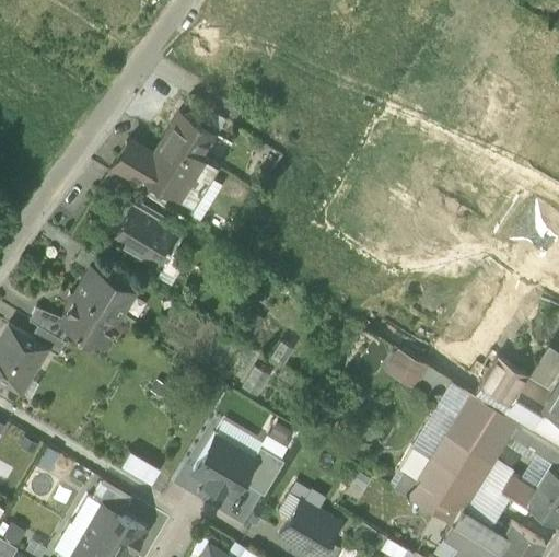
[(179,114),(152,159),(151,160),(185,181),(186,180),(200,155),(213,134),(179,114)]
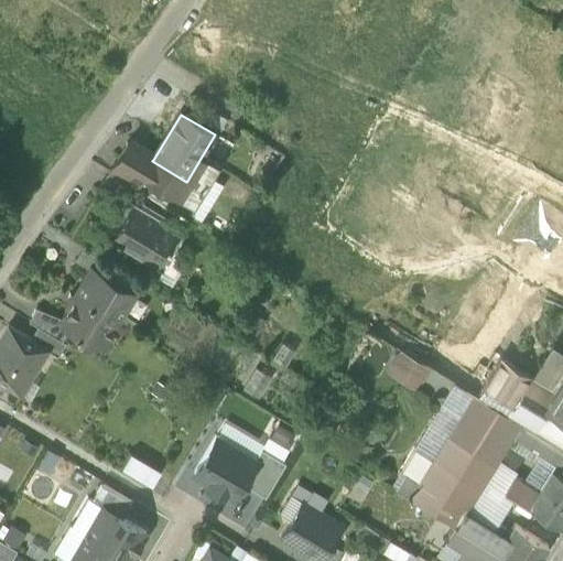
[(128,144),(110,174),(133,189),(136,190),(144,174),(140,171),(149,157),(128,144)]
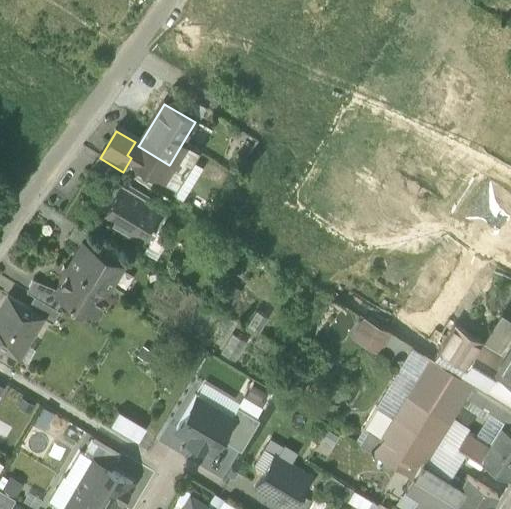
[(185,173),(170,164),(169,165),(138,146),(139,145),(135,142),(127,155),(131,158),(123,172),(169,201),(176,189),(186,195),(196,180),(185,173)]
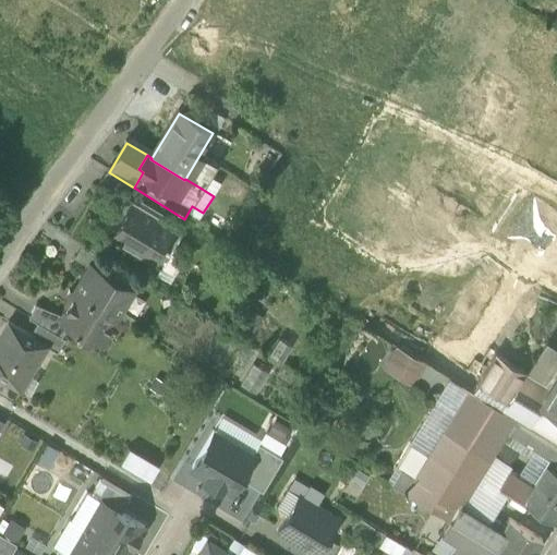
[(216,165),(200,155),(185,179),(202,189),(216,165)]
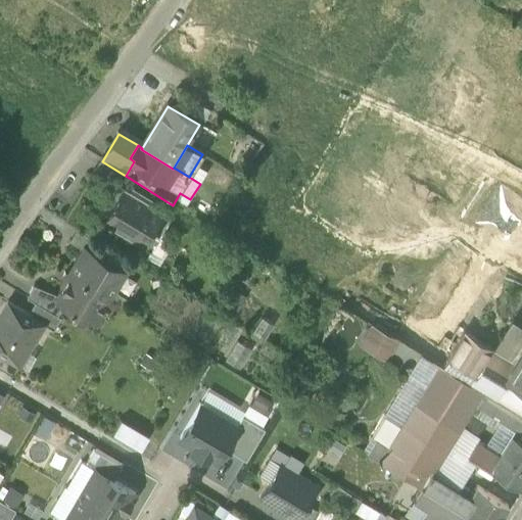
[(117,186),(124,175),(102,161),(95,173),(117,186)]
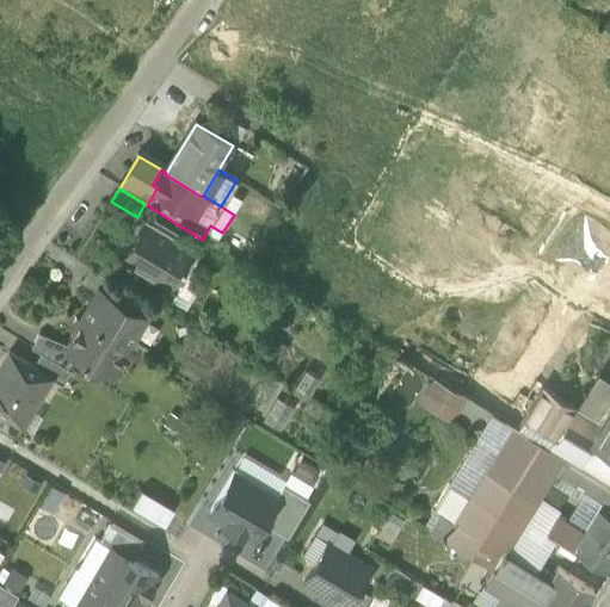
[(119,261),(171,292),(180,276),(195,253),(145,222),(119,261)]
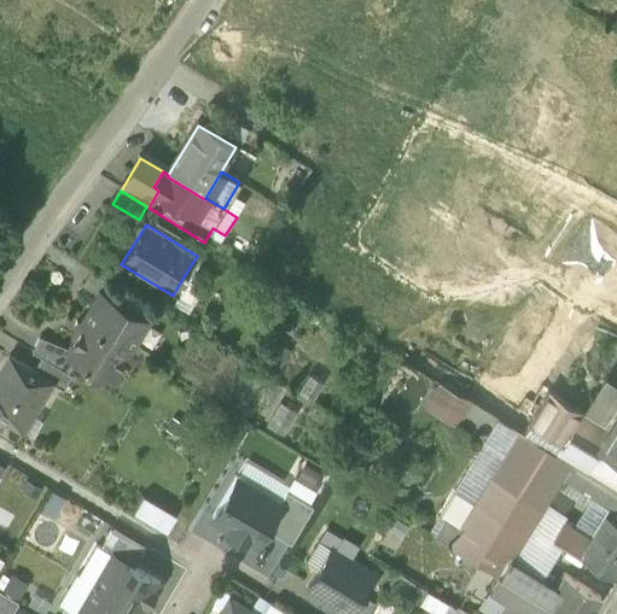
[(102,297),(111,303),(118,291),(91,274),(82,288),(100,299),(102,297)]
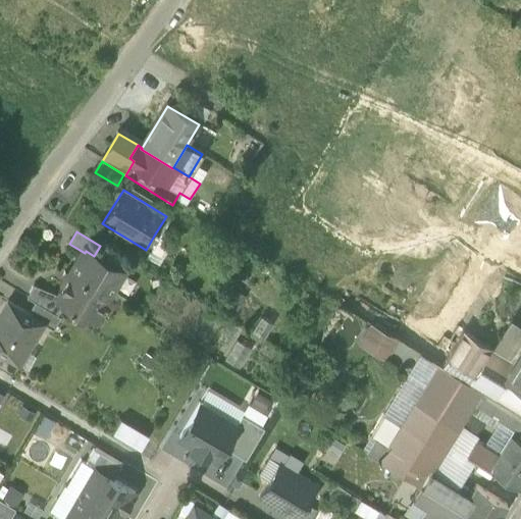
[(172,247),(154,236),(146,250),(141,257),(159,268),(172,247)]
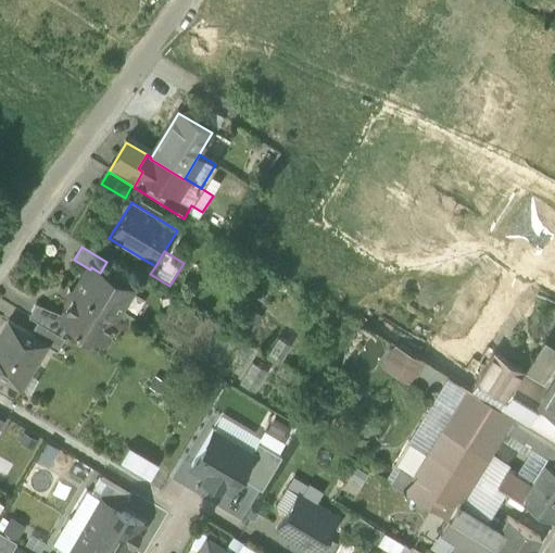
[(75,294),(116,319),(133,292),(100,273),(91,267),(90,269),(75,294)]
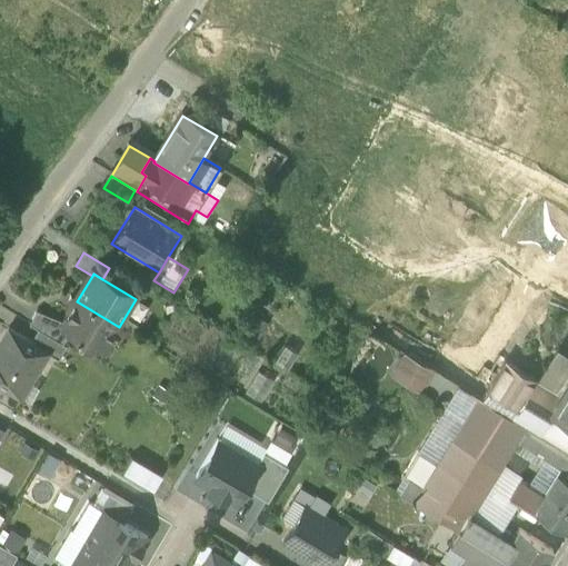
[(93,349),(106,339),(110,341),(119,327),(77,301),(72,298),(68,314),(69,315),(62,325),(60,329),(70,336),(80,341),(91,350),(93,349)]
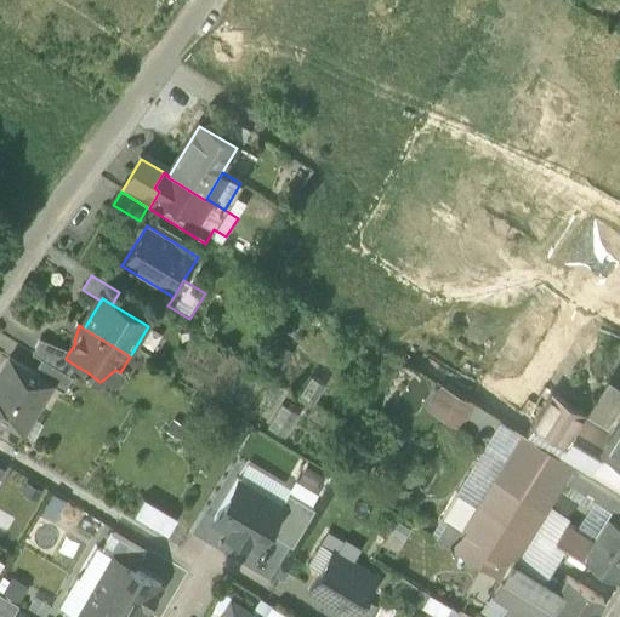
[(33,358),(43,364),(69,380),(77,366),(66,359),(68,354),(41,343),(33,358)]
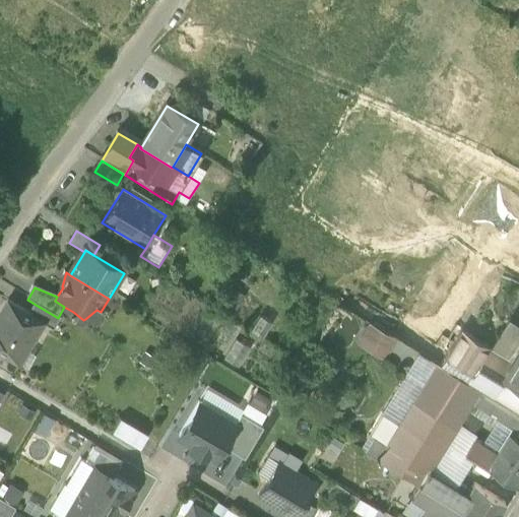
[(234,291),(222,306),(235,315),(246,299),(234,291)]
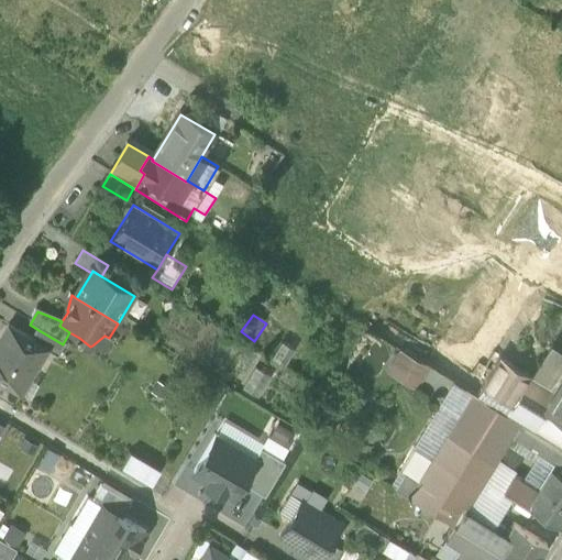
[(0,383),(13,392),(30,364),(39,370),(48,353),(48,352),(31,342),(9,328),(0,342),(0,383)]
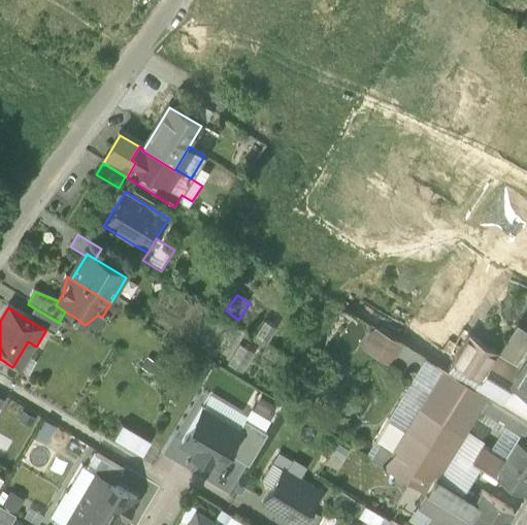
[(63,325),(59,323),(36,309),(29,321),(45,330),(45,331),(55,337),(63,325)]
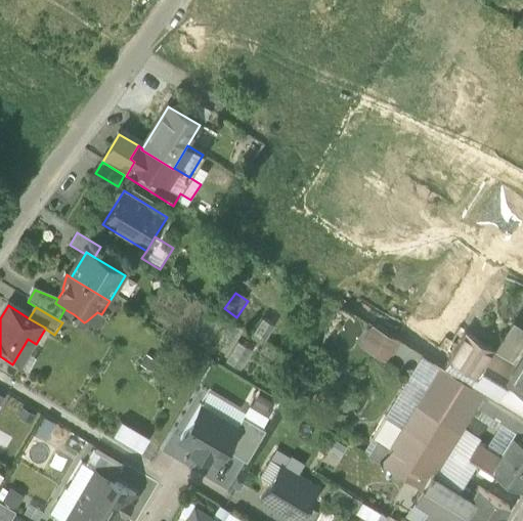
[(94,327),(101,314),(97,312),(86,321),(94,327)]
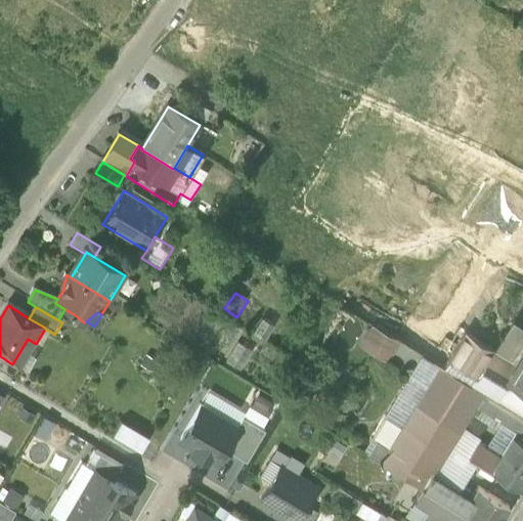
[(522,329),(512,322),(494,352),(516,365),(522,353),(522,329)]
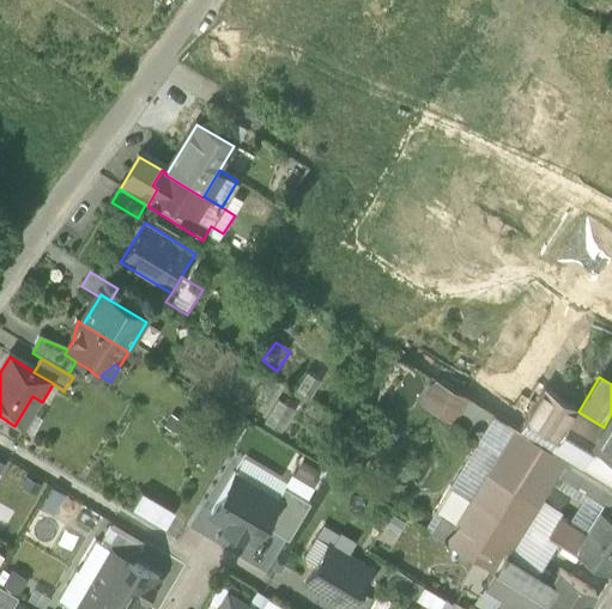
[(491,415),(436,382),(420,407),(474,439),(491,415)]
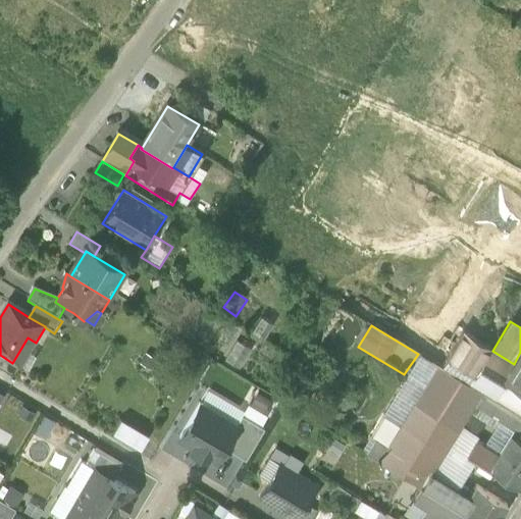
[(506,377),(520,386),(520,352),(514,364),(492,351),(464,333),(450,357),(448,360),(474,376),(482,363),(506,377)]
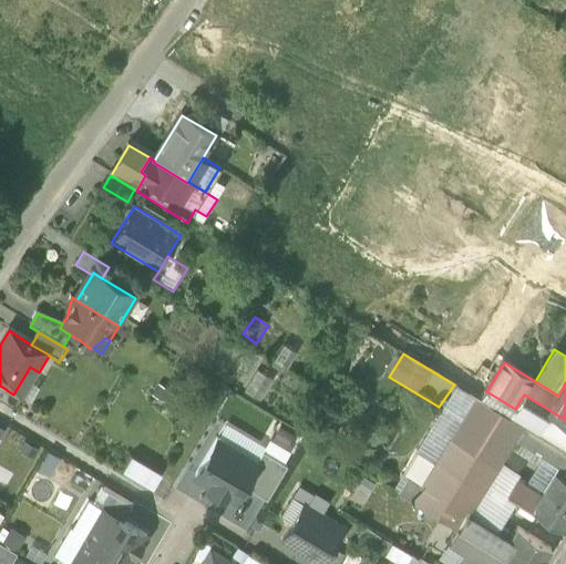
[(30,367),(13,395),(21,399),(39,372),(30,367)]
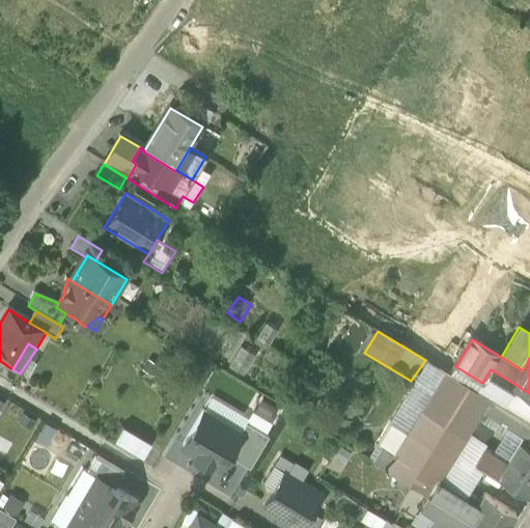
[(241,350),(229,369),(244,378),(255,358),(241,350)]
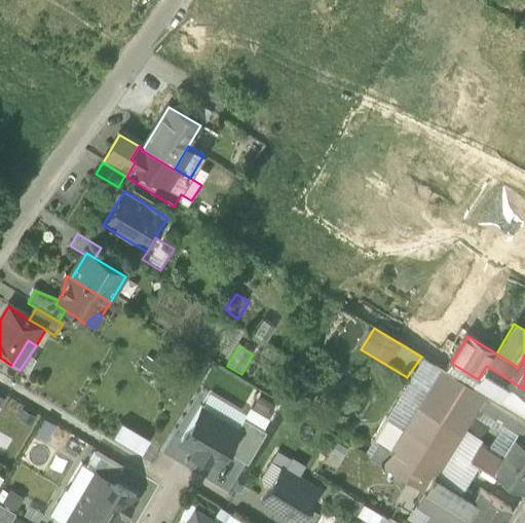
[(421,408),(444,371),(423,359),(386,419),(406,432),(421,408)]
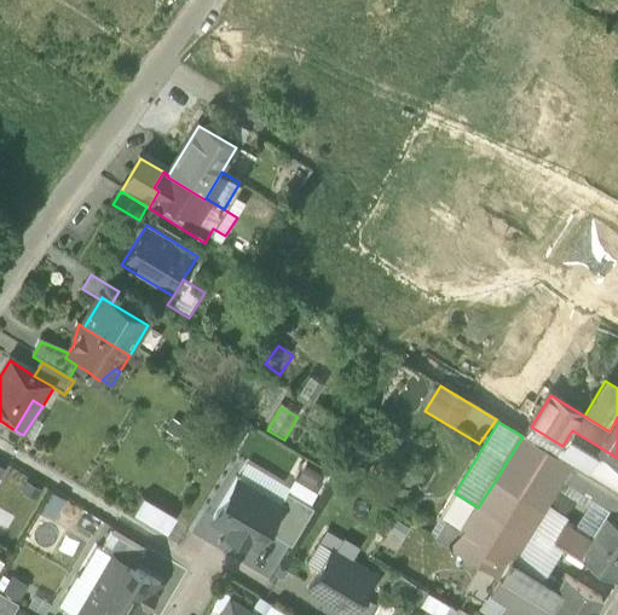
[(562,446),(531,427),(524,437),(572,466),(581,471),(584,474),(600,447),(572,430),(562,446)]
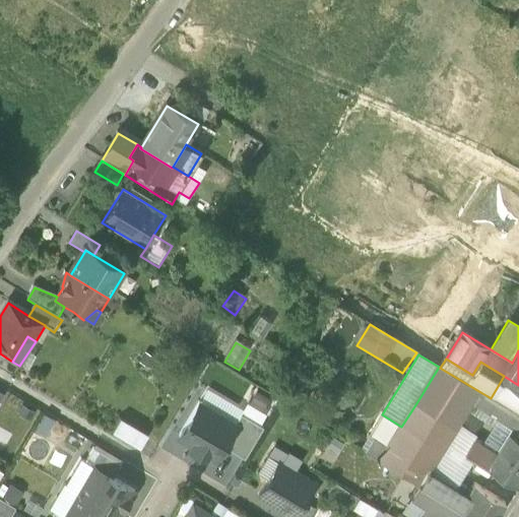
[(457,429),(472,404),(480,392),(440,368),(439,367),(416,403),(457,429)]
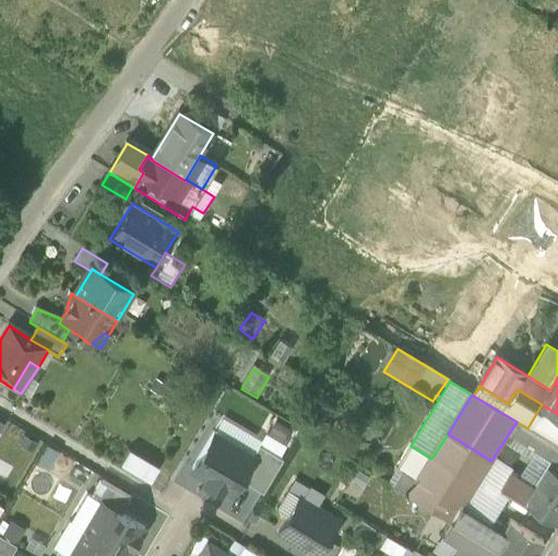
[(557,414),(542,404),(527,428),(546,439),(557,446),(557,414)]
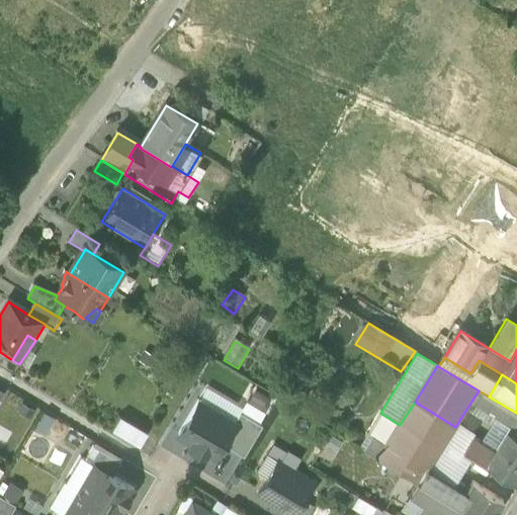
[(486,395),(479,391),(470,403),(477,407),(479,408),(486,395)]
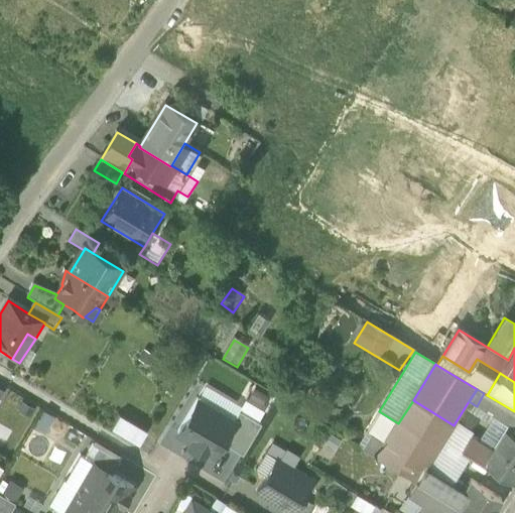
[(487,395),(484,393),(477,406),(494,417),(496,418),(504,405),(487,395)]
